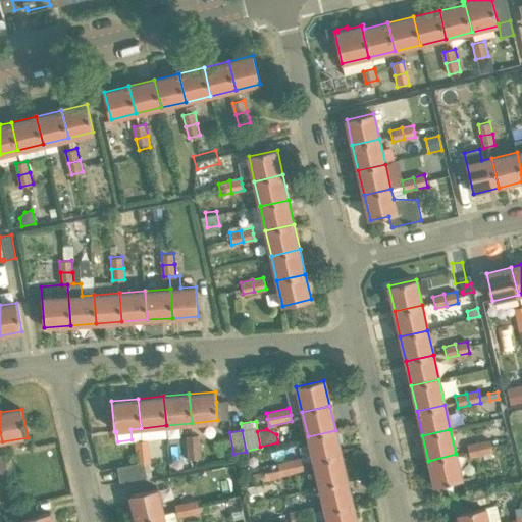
[(341,455),(335,430),(308,436),(313,462),(341,455)]
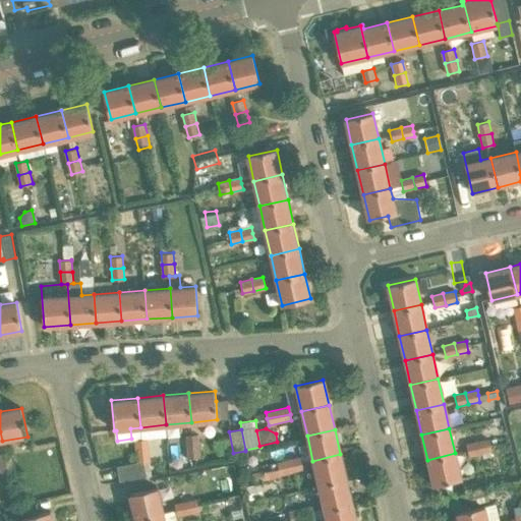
[(186,447),(199,446),(198,435),(185,435),(186,447)]
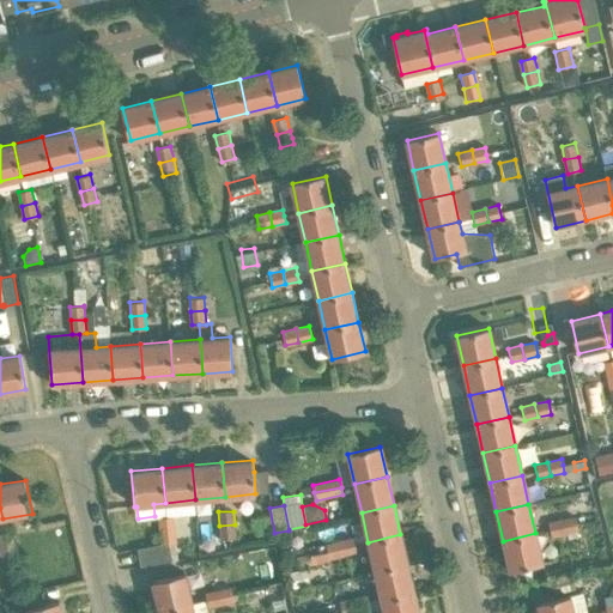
[(159,532),(175,530),(174,516),(158,519),(159,532)]
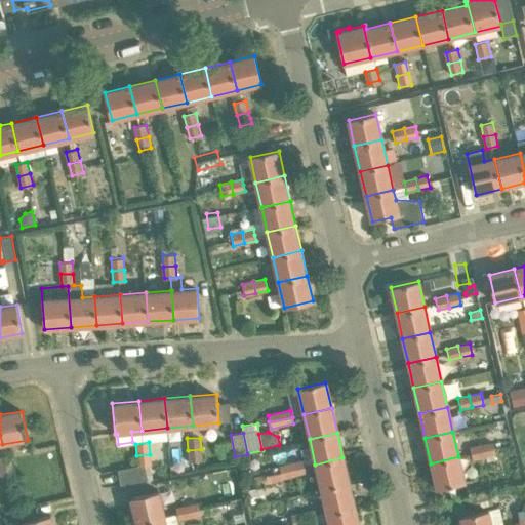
[(494,454),(492,443),(481,446),(483,457),(494,454)]
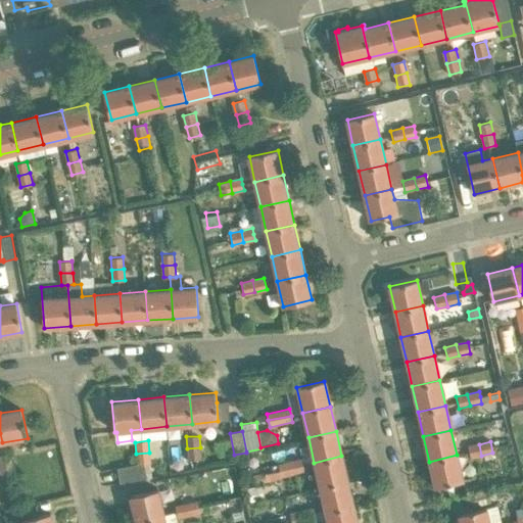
[(481,456),(479,444),(467,446),(470,458),(481,456)]
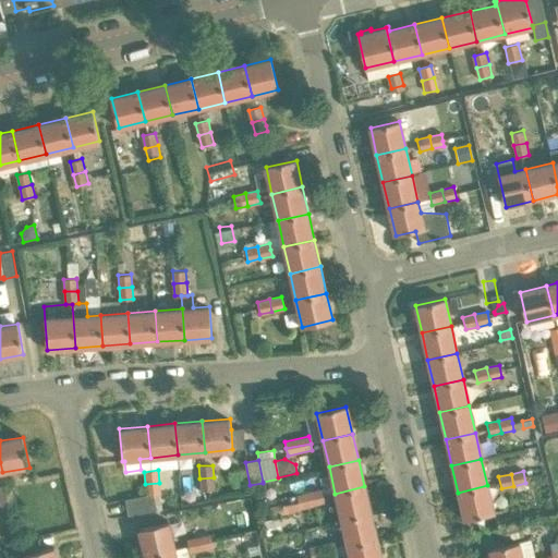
[(215,490),(214,477),(199,478),(201,492),(215,490)]
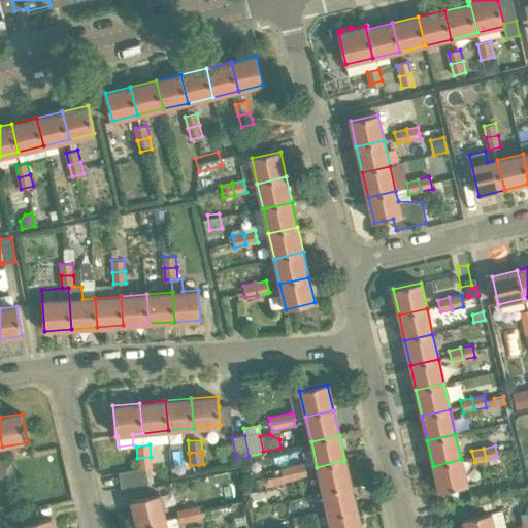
[(0,470),(12,468),(10,457),(0,459),(0,470)]
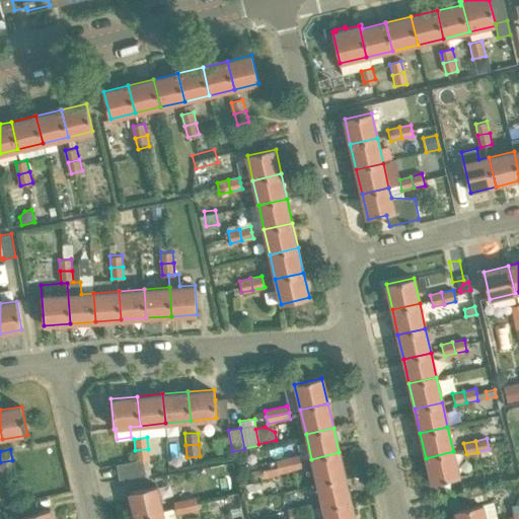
[(148,449),(135,450),(136,461),(143,460),(149,460),(148,449)]
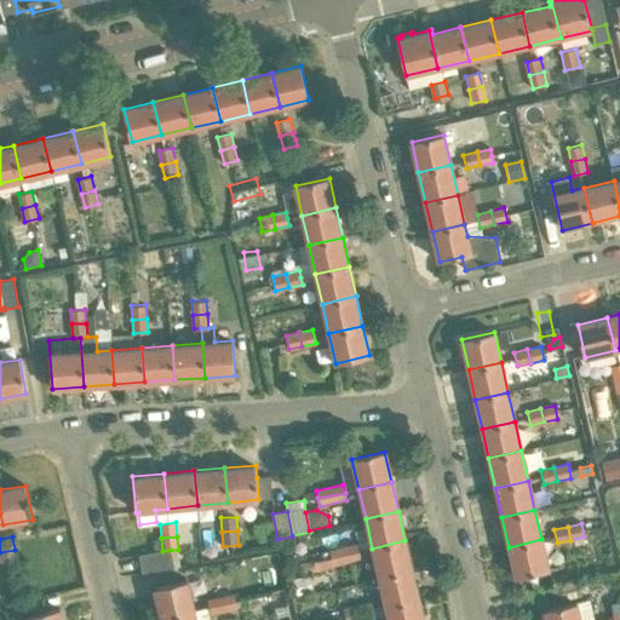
[(541,539),(509,547),(515,577),(549,569),(541,539)]
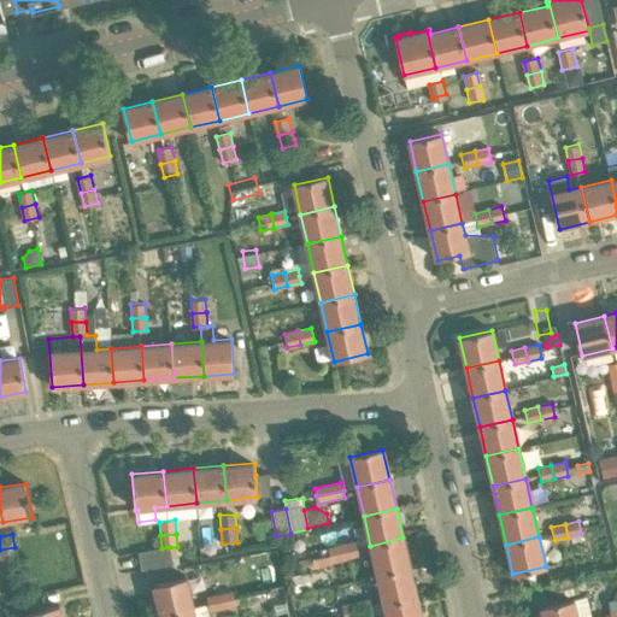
[(403,538),(370,546),(377,575),(410,568),(403,538)]
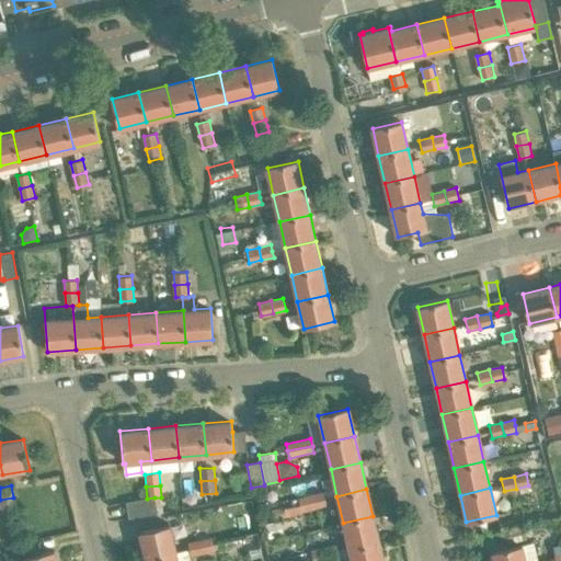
[(323,492),(311,494),(315,508),(327,506),(323,492)]
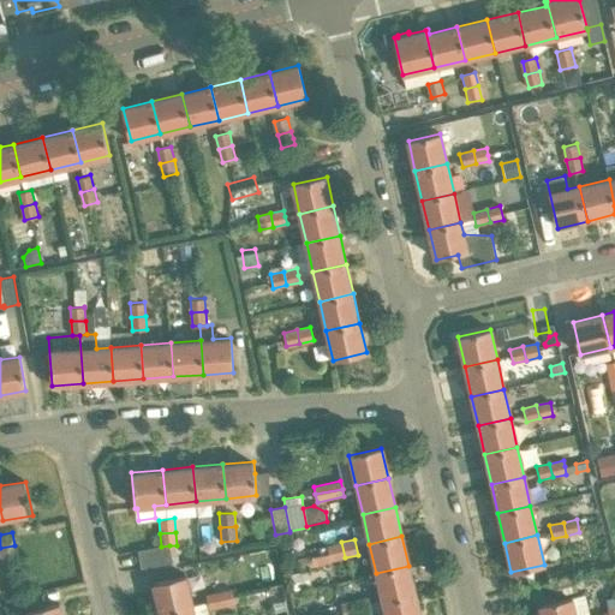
[(345,557),(341,542),(327,545),(330,561),(345,557)]
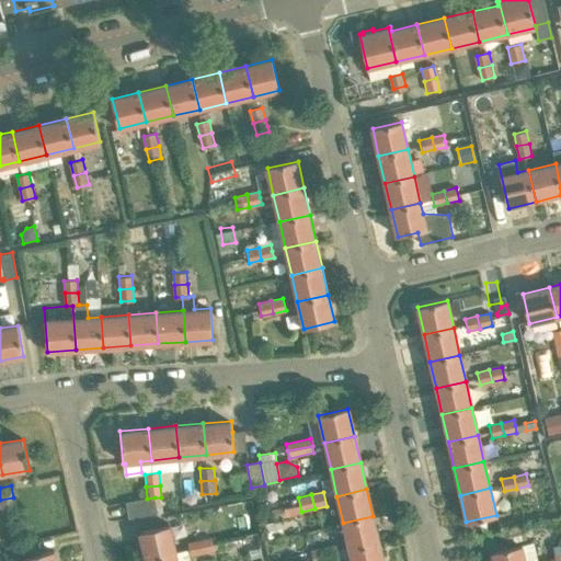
[(15,511),(13,497),(0,500),(0,505),(1,513),(15,511)]
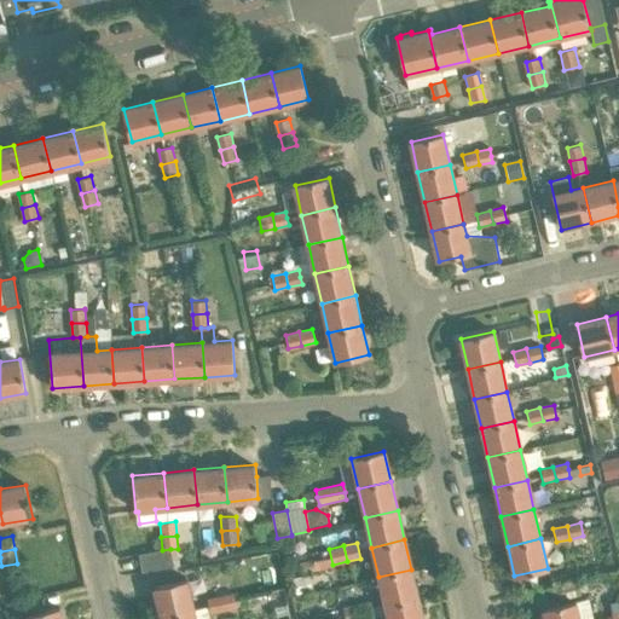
[(171,549),(162,550),(139,554),(143,572),(174,566),(171,549)]
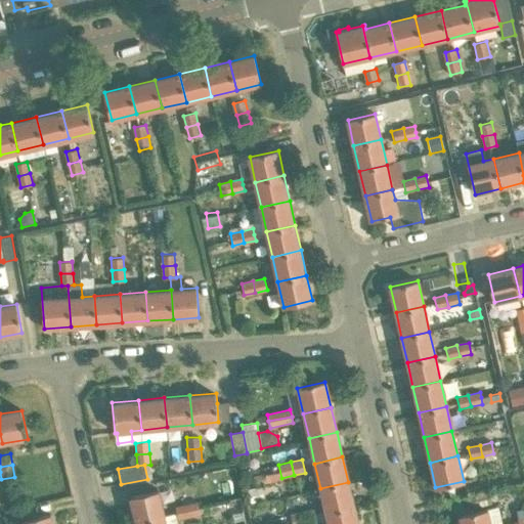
[(354,507),(348,482),(320,488),(326,513),(354,507)]
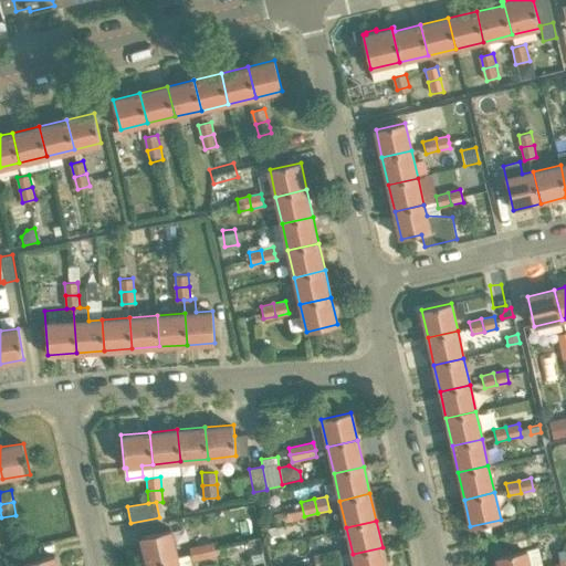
[(270,543),(282,540),(279,525),(266,528),(270,543)]
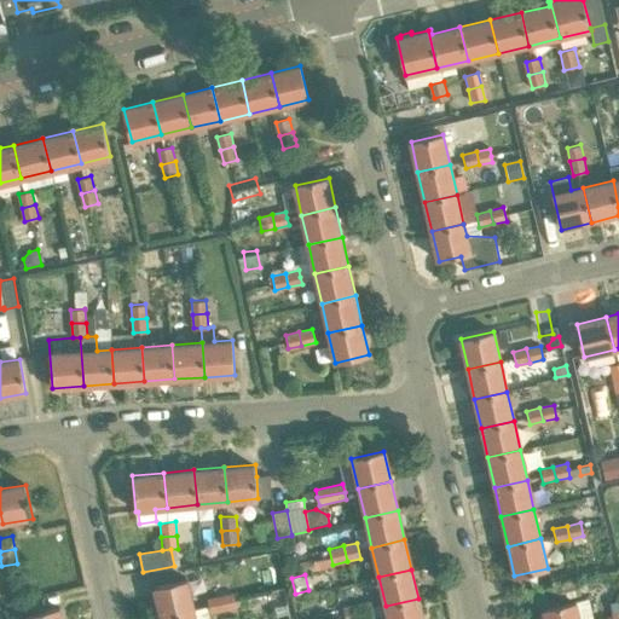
[(161,617),(195,608),(187,578),(154,586),(161,617)]
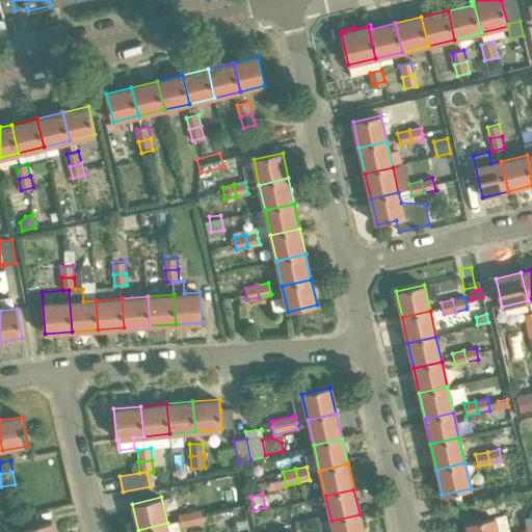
[(478,503),(481,515),(499,511),(496,498),(478,503)]
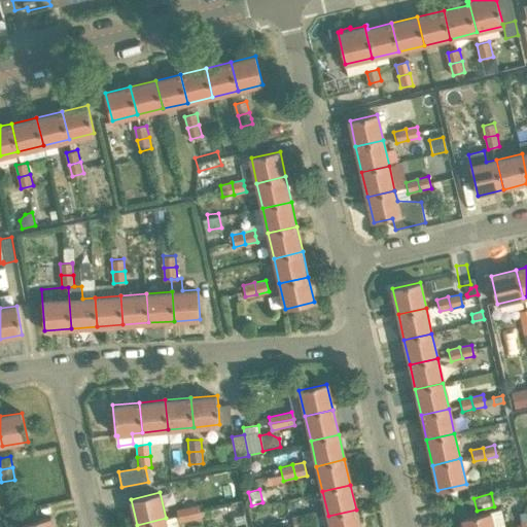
[(187,506),(190,520),(202,518),(199,504),(187,506)]
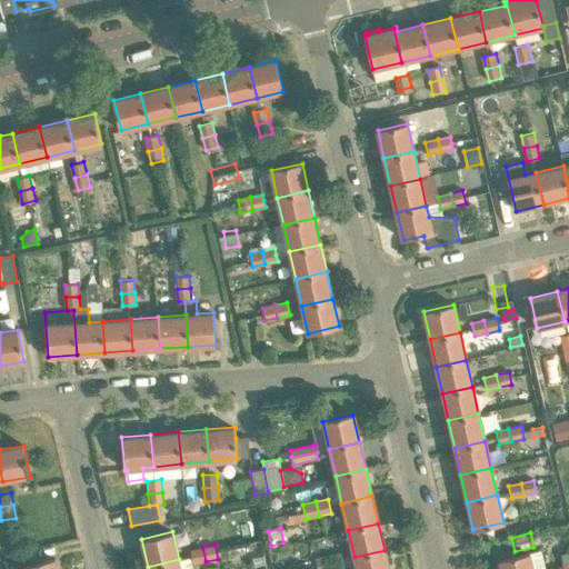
[(206,561),(202,547),(190,550),(192,565),(206,561)]
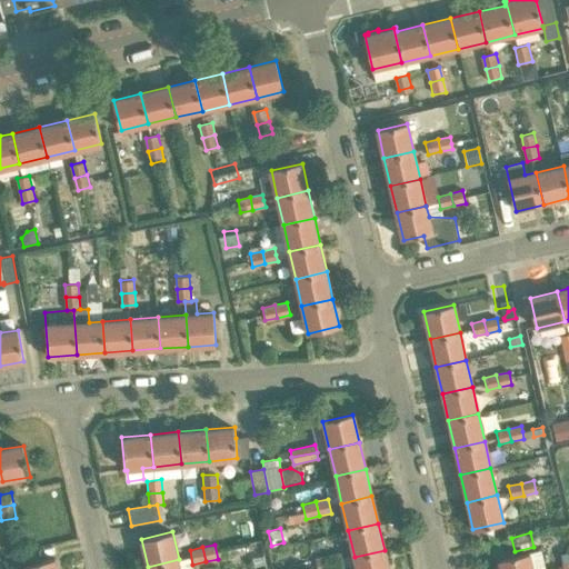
[(388,568),(385,550),(355,557),(357,568),(388,568)]
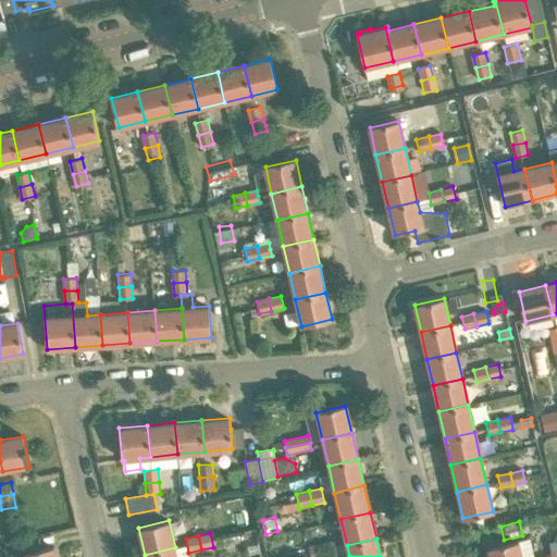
[(321,544),(323,556),(326,556),(336,555),(333,541),(321,544)]
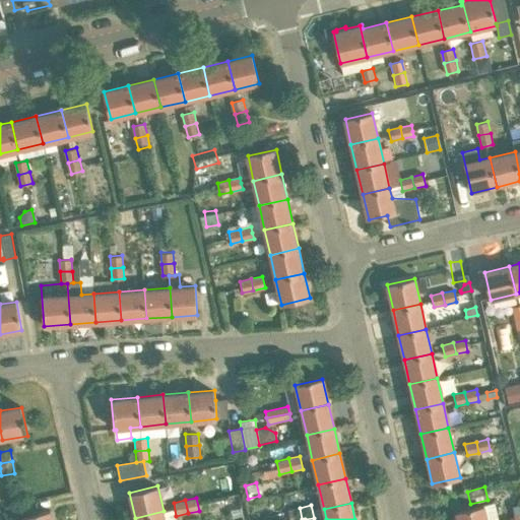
[(457,519),(485,519),(482,506),(455,512),(457,519)]
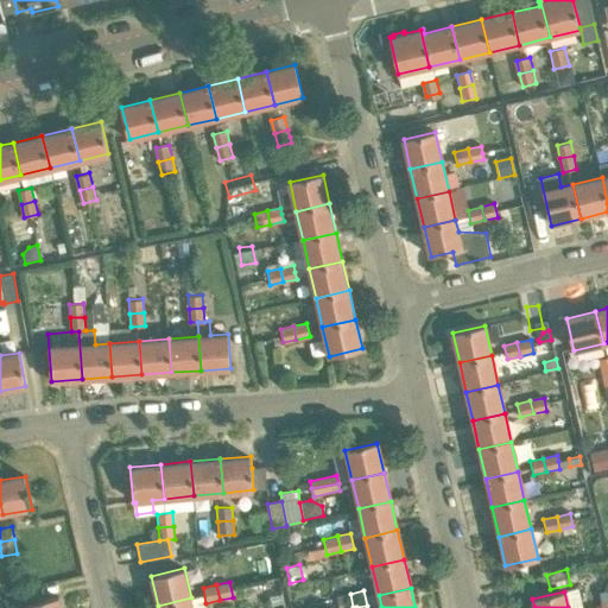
[(353,607),(350,594),(336,596),(339,607),(353,607)]
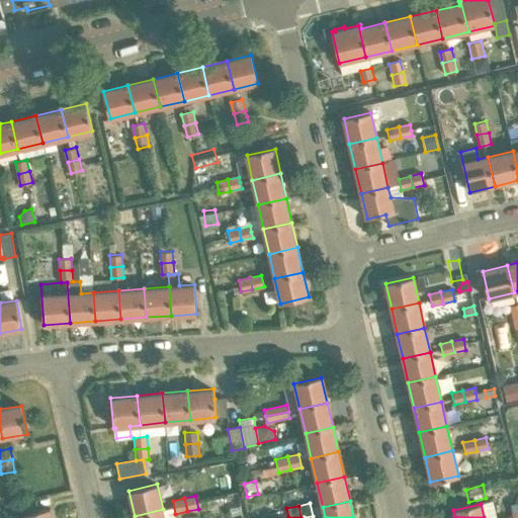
[(22,517),(53,517),(51,507),(22,514),(22,517)]
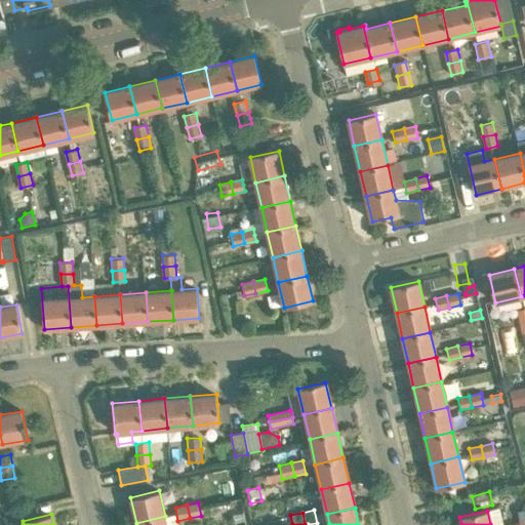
[(167,524),(165,516),(136,523),(136,524),(167,524)]
